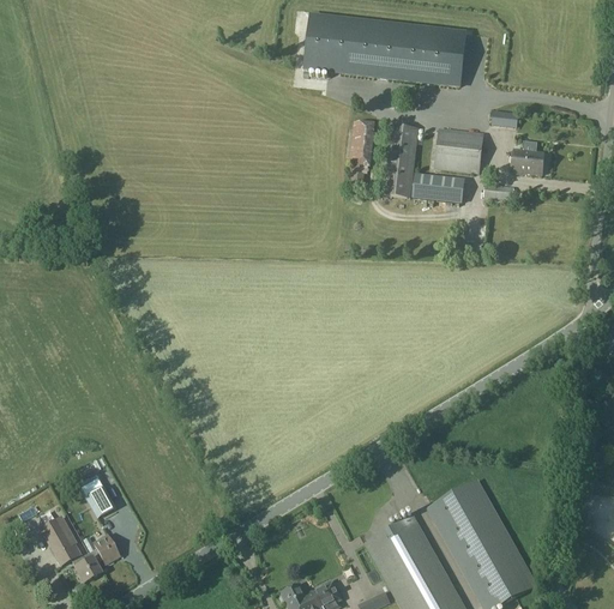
[(459,84),(465,31),(309,13),(304,66),(459,84)]
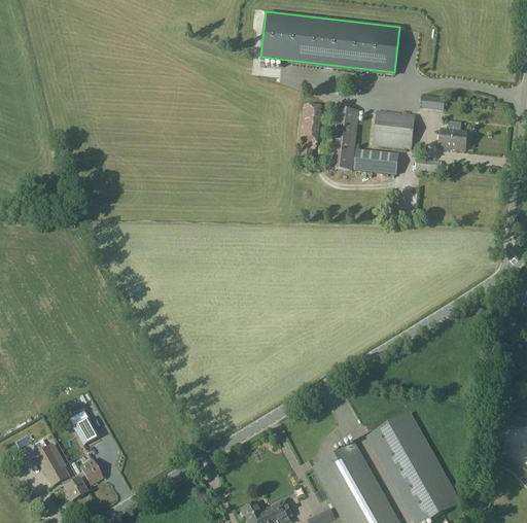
[(445,96),(423,93),(421,105),(444,108),(445,96)]
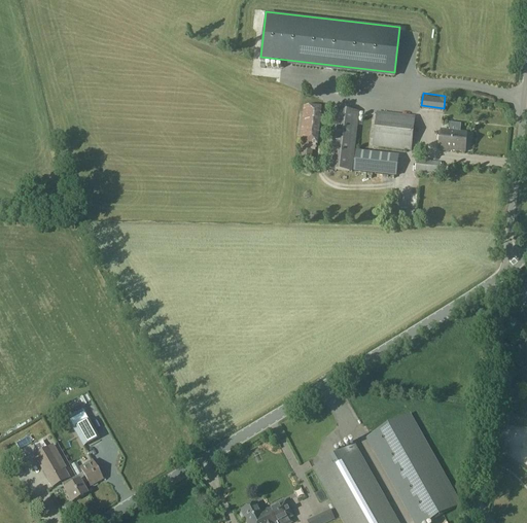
[(334,105),(327,166),(352,169),(359,108),(334,105)]
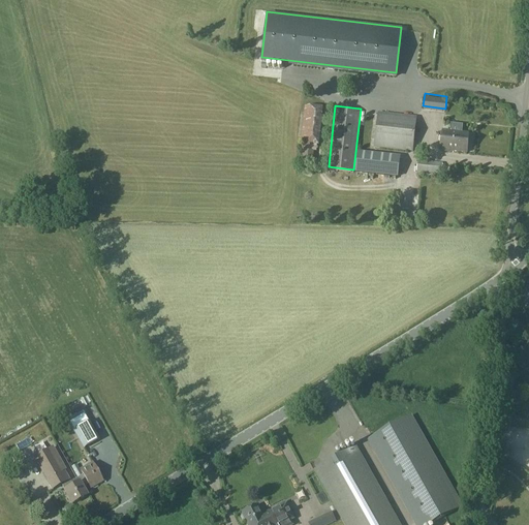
[(301,109),(298,141),(314,142),(316,110),(301,109)]
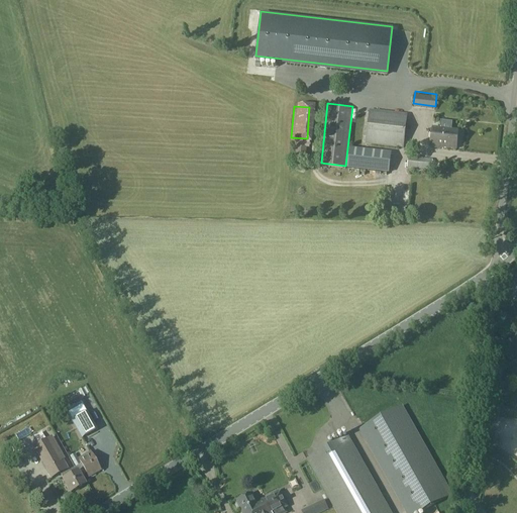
[(366,140),(404,144),(407,110),(370,106),(366,140)]
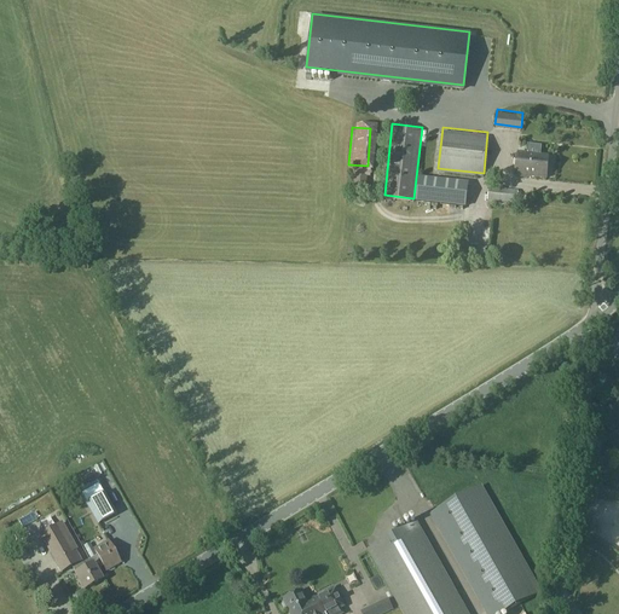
[(526,150),(518,149),(515,171),(545,174),(548,152),(541,151),(542,143),(527,140),(526,150)]
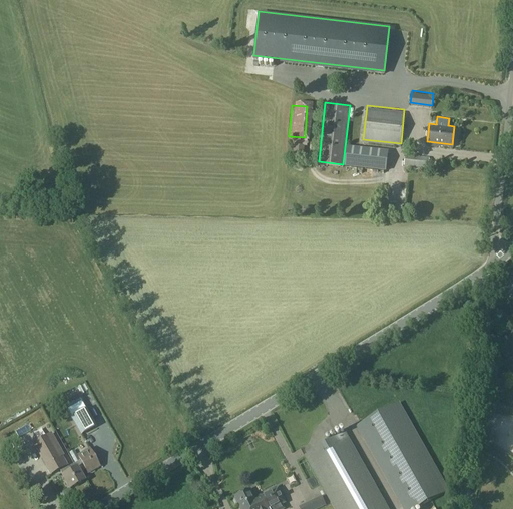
[(386,168),(388,148),(346,143),(344,163),(386,168)]
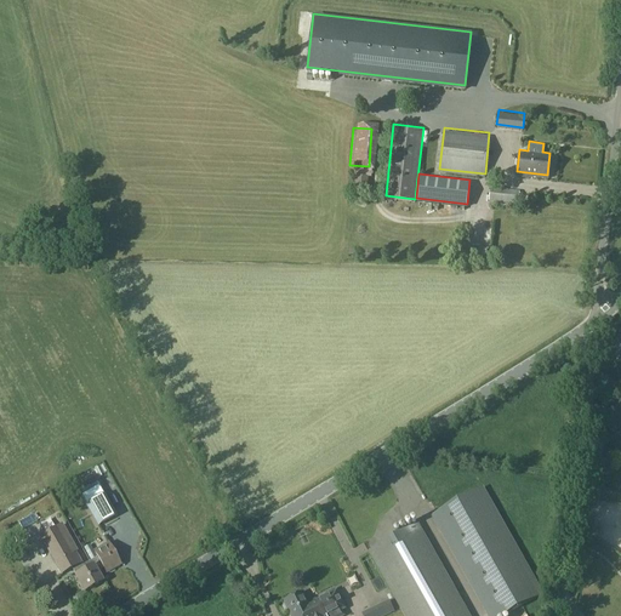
[(489,197),(518,200),(519,187),(490,184),(489,197)]
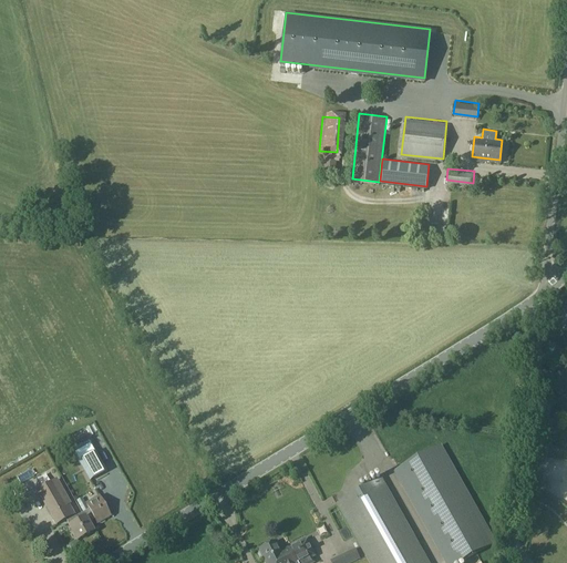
[(390,233),(398,231),(395,221),(388,223),(390,233)]
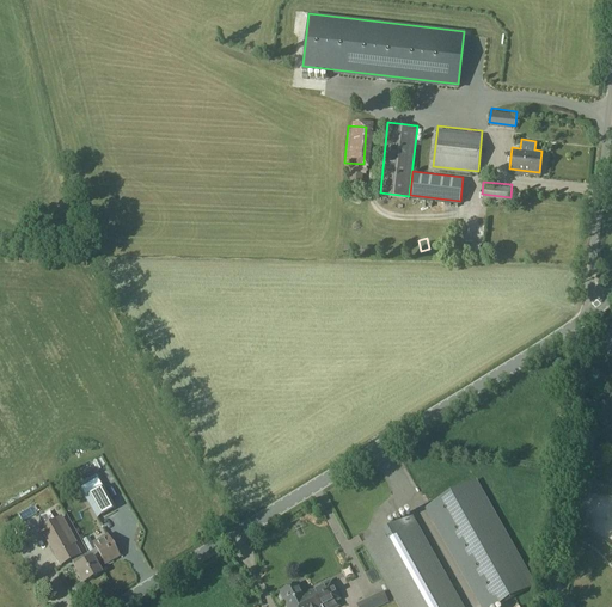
[(114,504),(97,474),(79,484),(96,514),(114,504)]
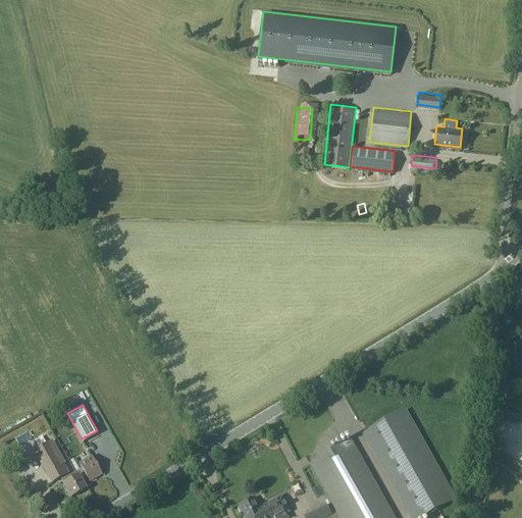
[(405,408),(365,429),(364,430),(413,517),(416,517),(417,517),(438,506),(455,497),(405,408)]
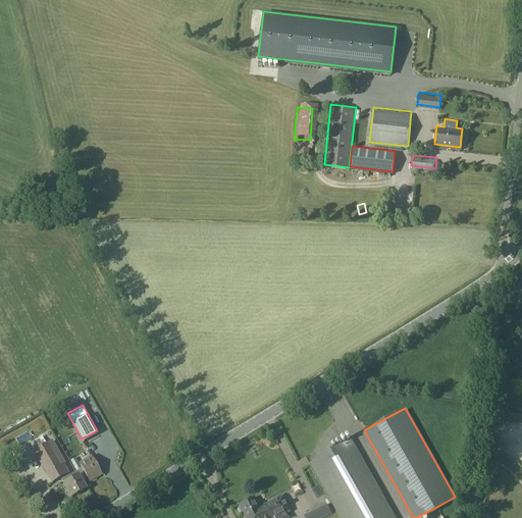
[(52,437),(50,438),(33,449),(33,450),(51,481),(51,480),(67,471),(67,472),(69,471),(63,461),(65,460),(52,437)]
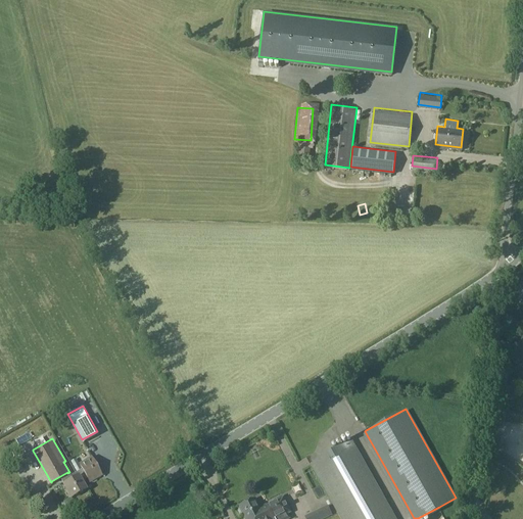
[(397,518),(352,438),(311,462),(343,518),(397,518)]
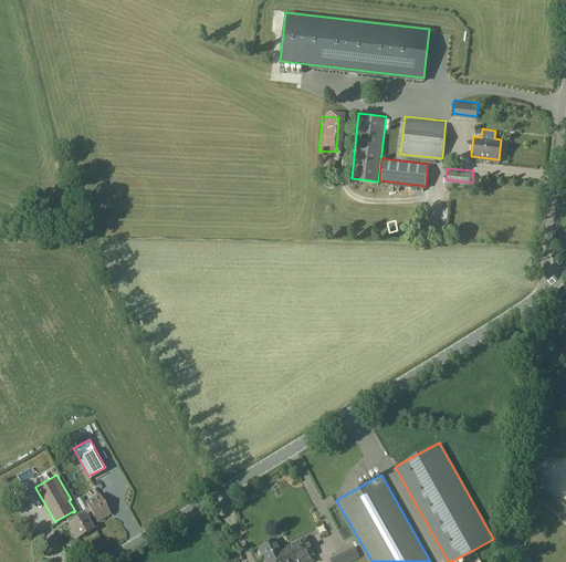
[(84,512),(87,519),(94,514),(97,519),(109,511),(98,492),(86,500),(88,505),(82,509),(84,513),(84,512)]
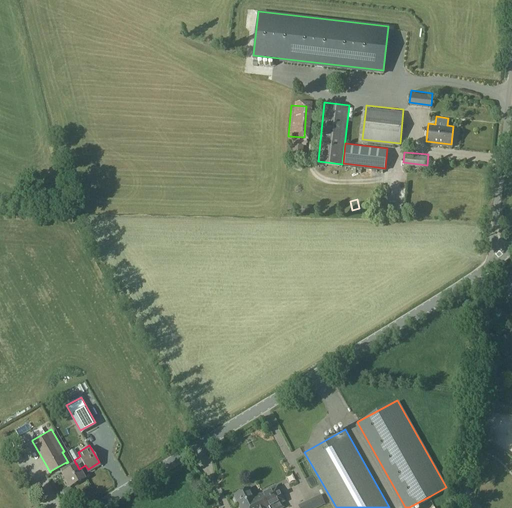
[(21,469),(26,465),(18,453),(13,456),(21,469)]
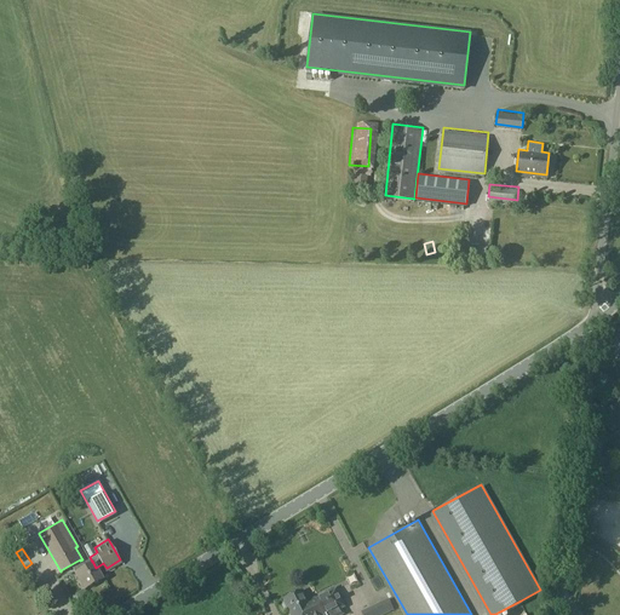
[(102,578),(96,568),(92,561),(92,562),(84,567),(80,561),(68,567),(70,573),(74,572),(84,587),(102,578)]
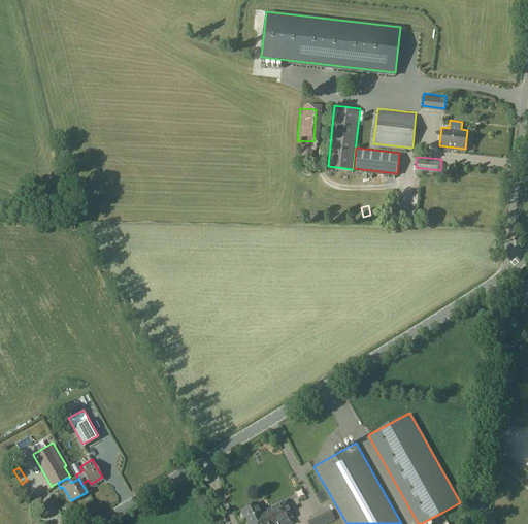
[(29,498),(35,494),(29,483),(22,486),(29,498)]
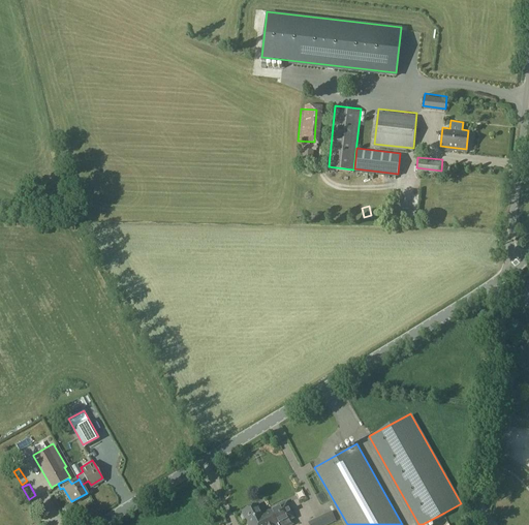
[(278,504),(270,508),(272,512),(266,516),(258,501),(242,510),(249,524),(284,524),(293,521),(291,517),(294,515),(287,499),(285,500),(284,499),(277,502),(278,504)]
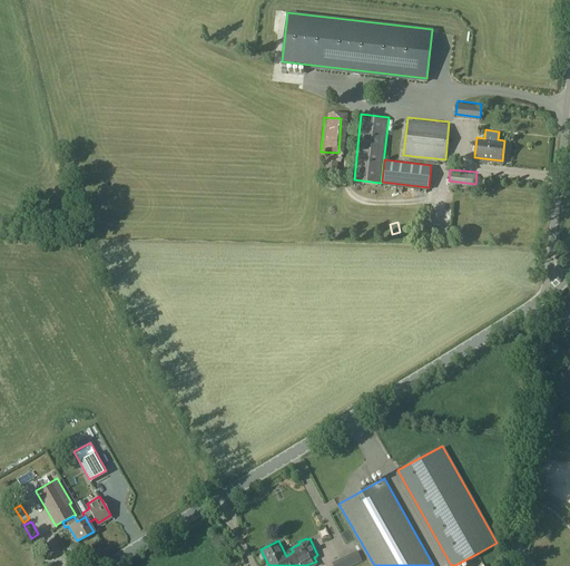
[(361,558),(356,548),(341,555),(333,559),(335,565),(344,565),(345,565),(361,558)]
